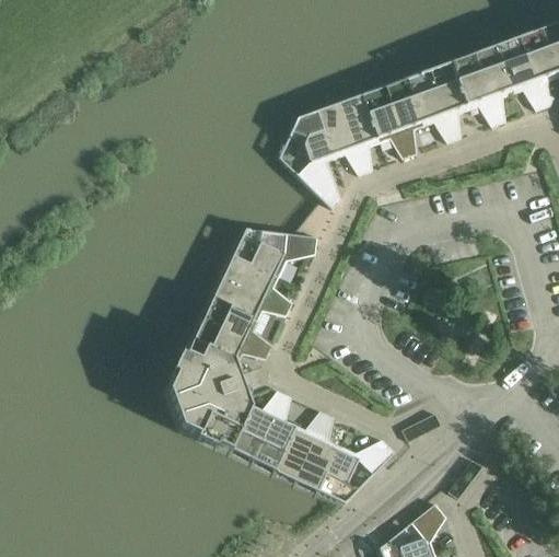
[(558,16),(538,25),(557,78),(558,77),(558,16)]
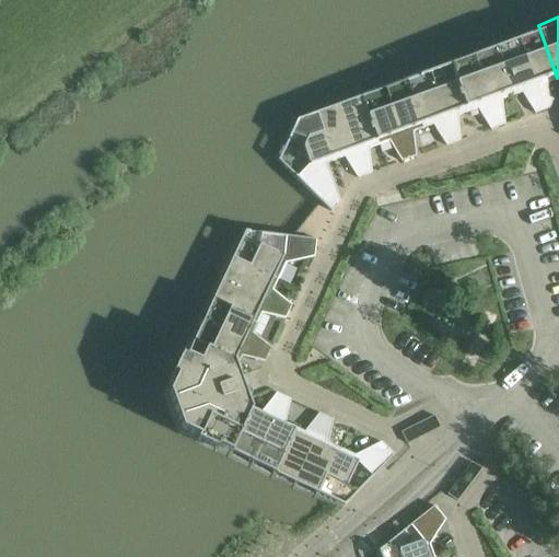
[(547,81),(557,78),(538,25),(515,33),(543,107),(550,105),(554,96),(549,94),(547,81)]
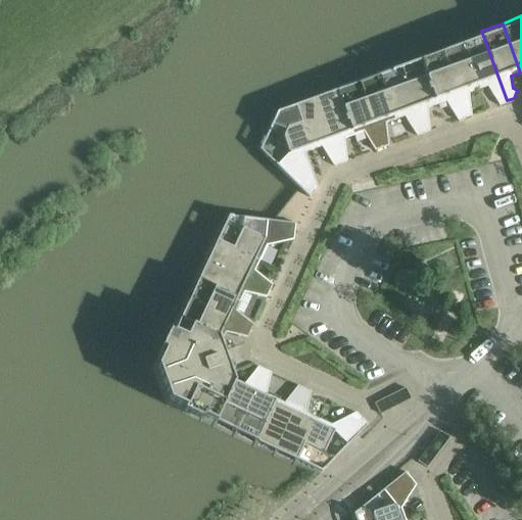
[(507,100),(481,31),(461,38),(478,87),(487,84),(500,103),(507,100)]
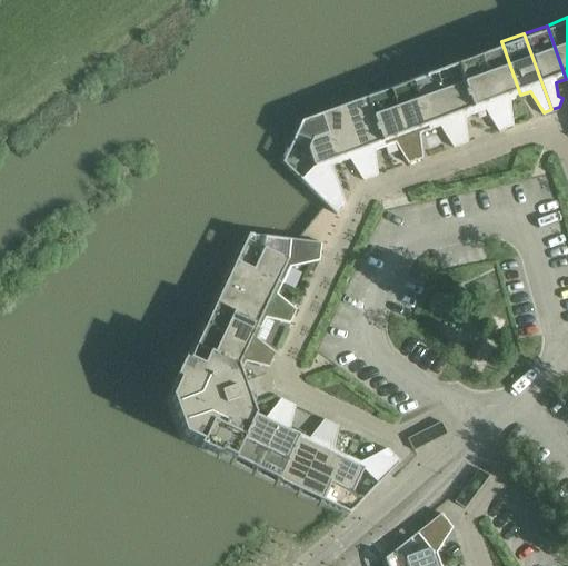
[(510,99),(520,95),(501,41),(479,50),(506,126),(514,122),(510,99)]
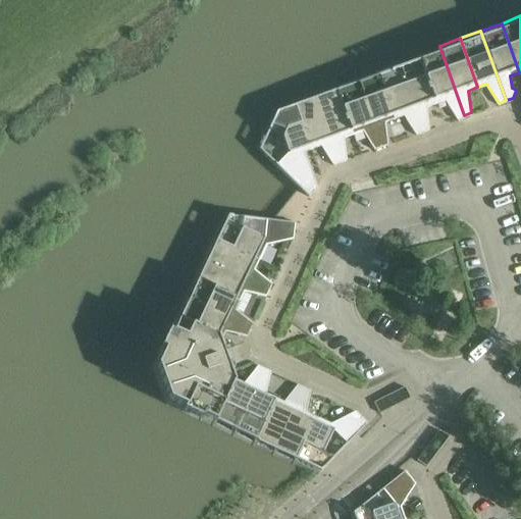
[(464,115),(439,46),(418,53),(436,102),(446,99),(457,117),(464,115)]
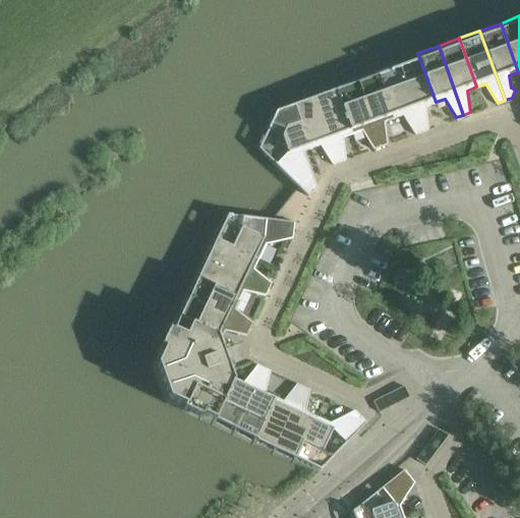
[(426,105),(436,102),(417,53),(397,60),(422,129),(428,127),(426,105)]
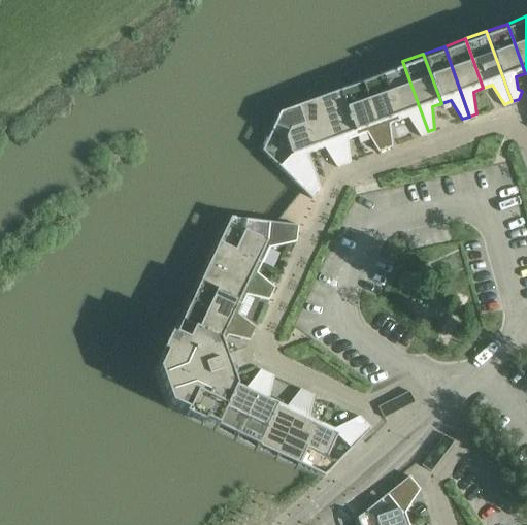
[(428,131),(402,61),(382,69),(399,119),(408,116),(421,134),(428,131)]
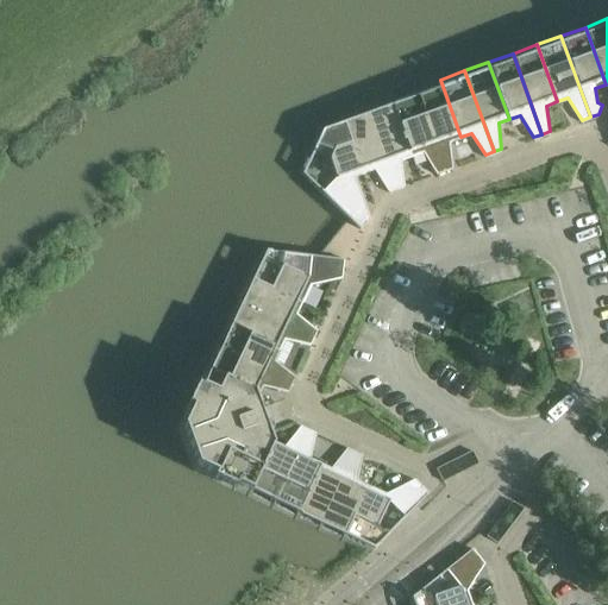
[(450,140),(461,137),(440,80),(415,88),(445,169),(453,166),(450,140)]
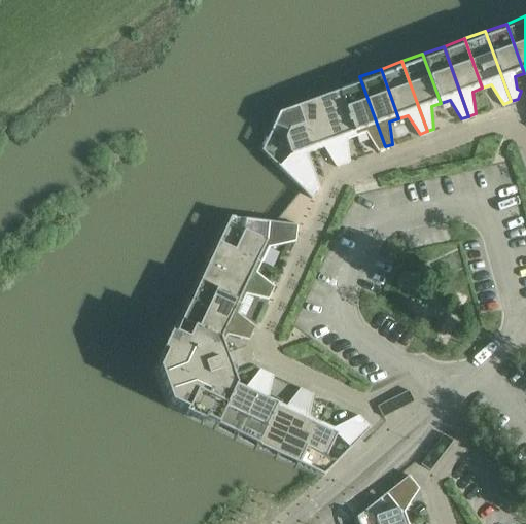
[(385,146),(359,76),(339,83),(356,133),(365,130),(378,148),(385,146)]
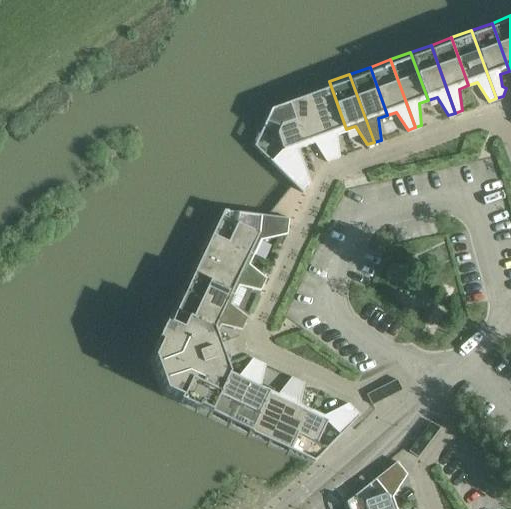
[(338,133),(346,129),(329,81),(309,89),(333,157),(340,154),(338,133)]
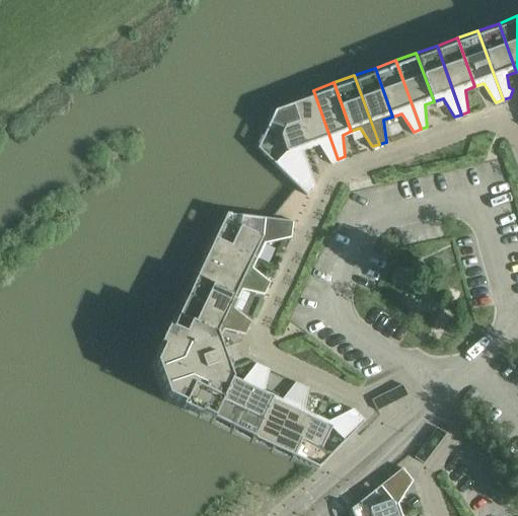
[(338,159),(313,90),(292,97),(310,146),(319,143),(331,161),(338,159)]
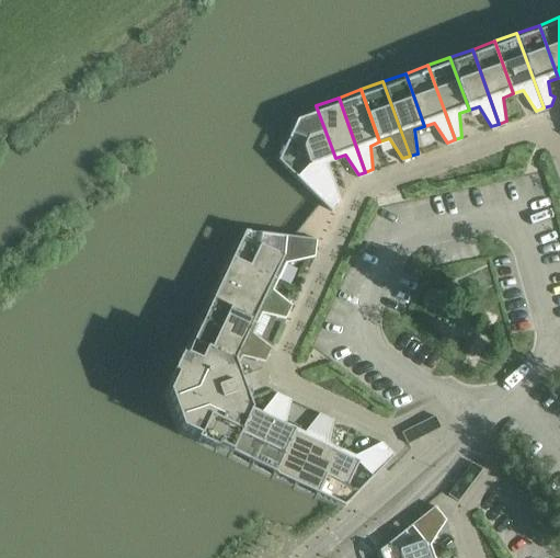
[(328,161),(335,158),(316,105),(294,113),(275,154),(332,208),(341,200),(328,161)]
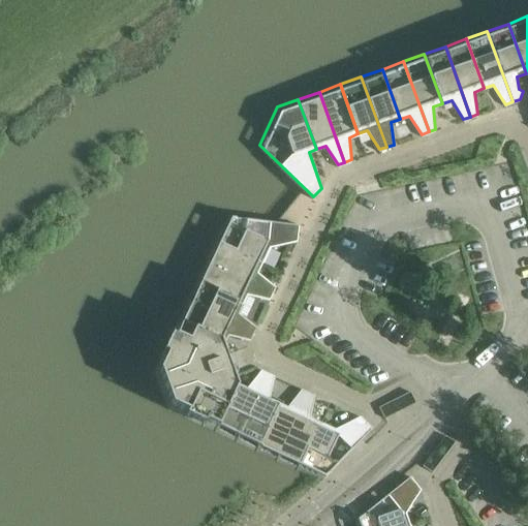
[(300,223),(226,215),(214,240),(262,263),(270,246),(298,240),(300,223)]
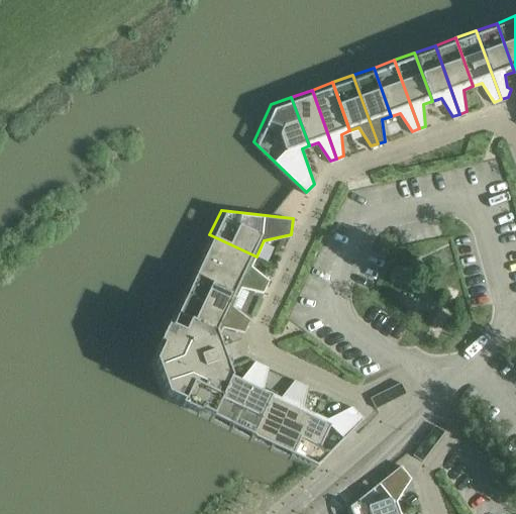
[(209,234),(200,254),(267,285),(270,279),(252,265),(256,257),(209,234)]
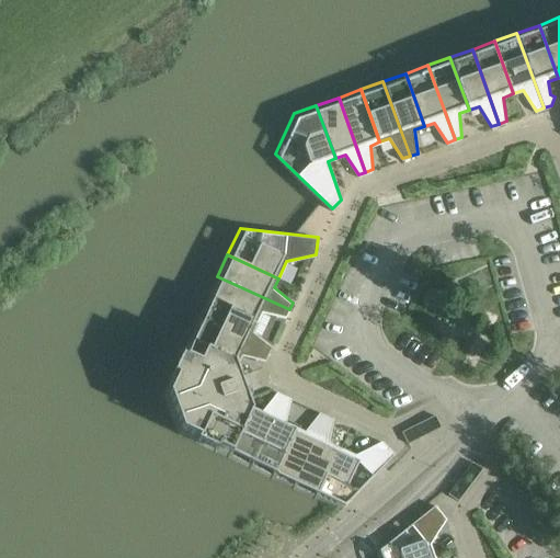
[(207,297),(259,321),(263,311),(286,317),(289,309),(217,276),(207,297)]
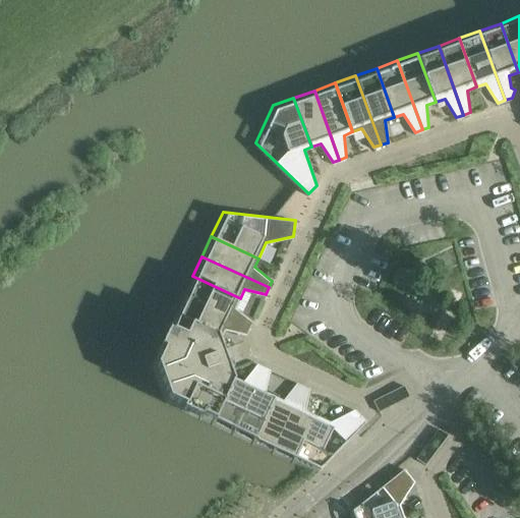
[(192,276),(183,296),(250,327),(253,321),(236,306),(240,298),(192,276)]
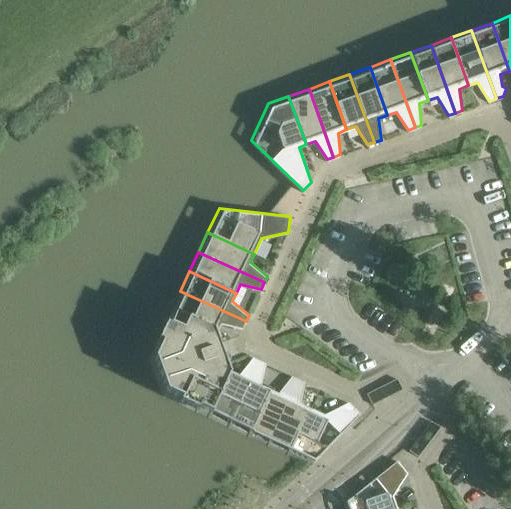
[(180,291),(171,310),(217,332),(221,323),(243,328),(246,321),(180,291)]
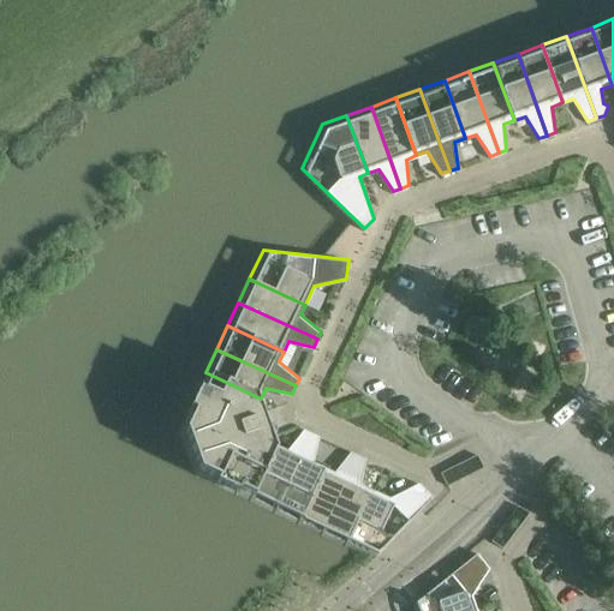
[(206,372),(179,429),(195,473),(251,498),(278,443),(274,442),(266,444),(258,441),(257,438),(255,432),(274,426),(269,413),(251,420),(249,413),(252,405),(260,402),(261,399),(206,372)]
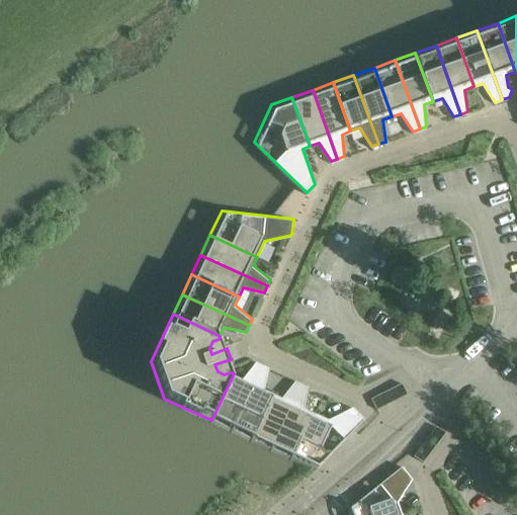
[(243,377),(234,373),(211,420),(232,430),(262,363),(256,360),(243,377)]
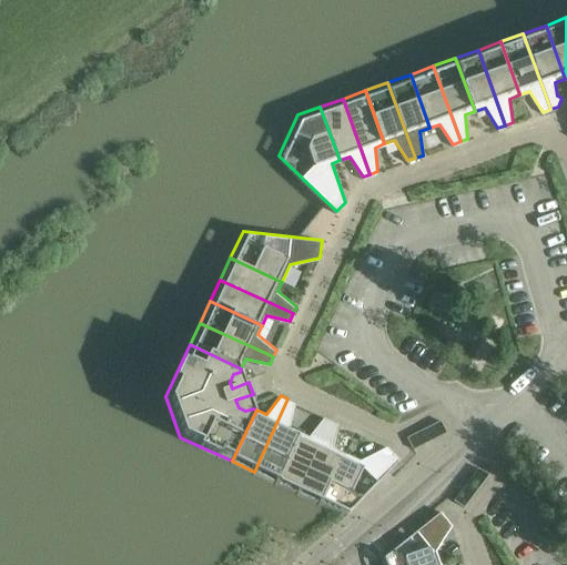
[(295,402),(287,399),(254,472),(275,482),(300,430),(290,425),(295,402)]
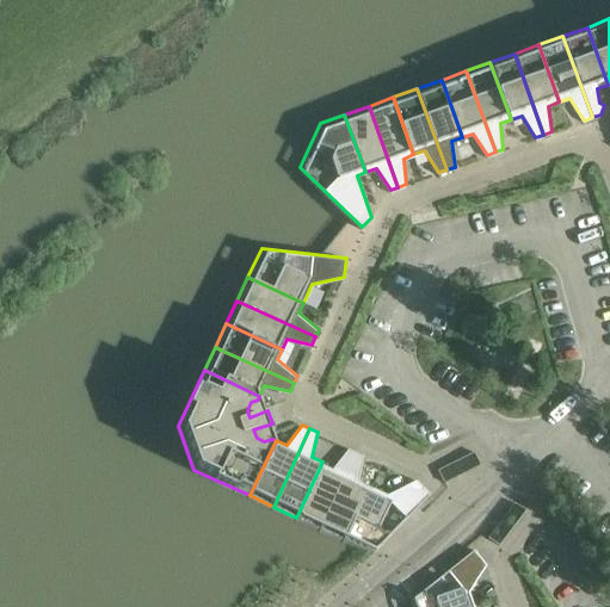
[(296,518),(320,528),(357,450),(349,446),(333,466),(322,462),(296,518)]
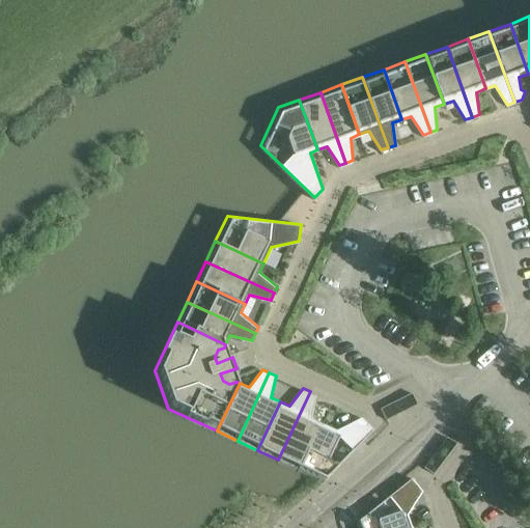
[(310,391),(278,460),(298,469),(321,421),(311,417),(316,394),(310,391)]
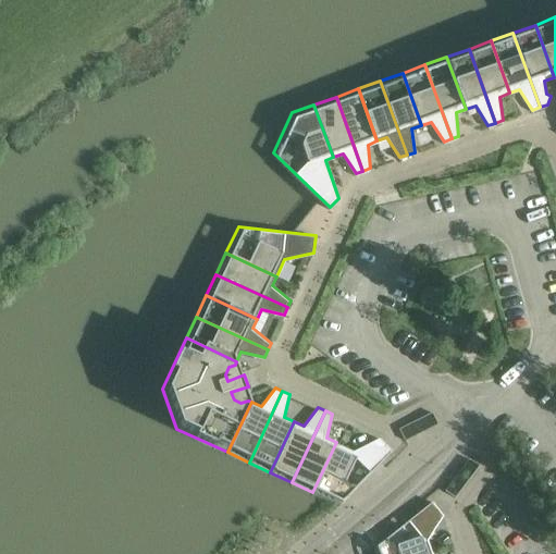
[(437,421),(432,410),(399,427),(405,438),(437,421)]
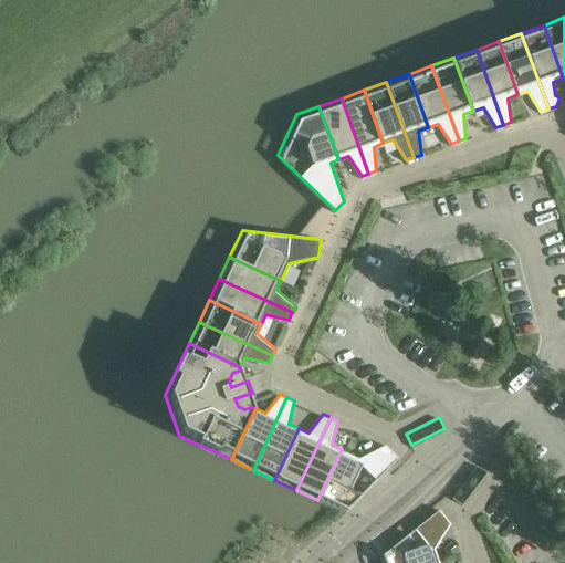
[(359,457),(342,449),(317,500),(344,512),(399,456),(386,444),(359,457)]
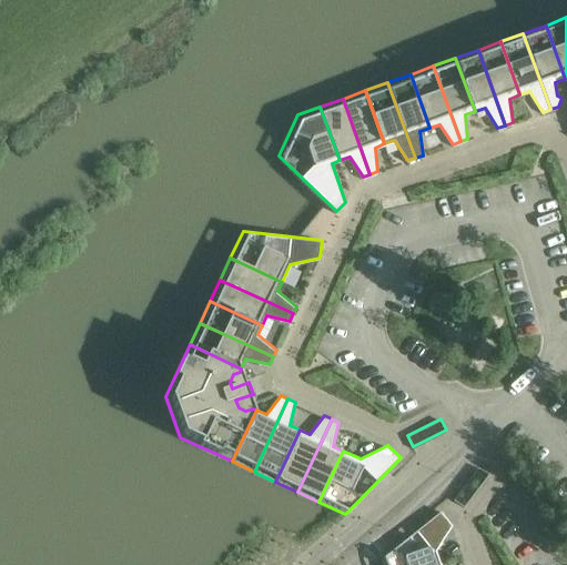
[(380,560),(381,564),(442,564),(436,550),(453,524),(441,510),(380,560)]
